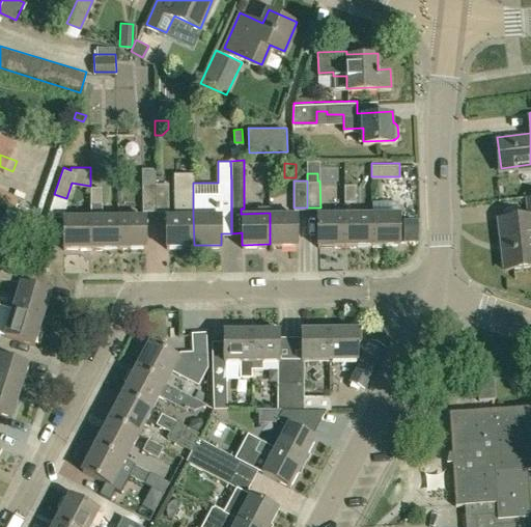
[(142,210),(156,209),(155,182),(142,182),(142,210)]
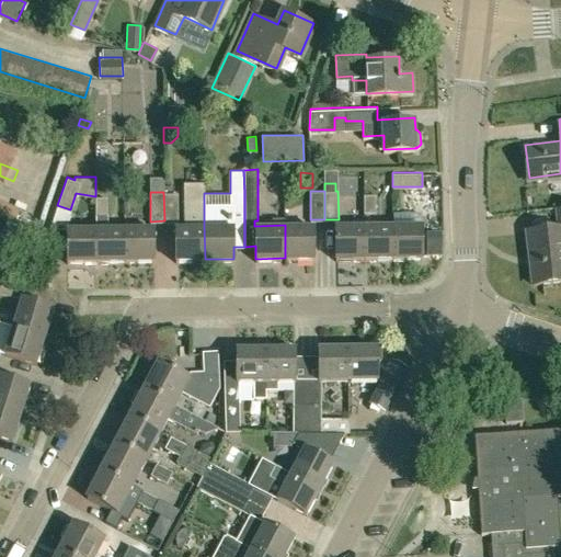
[(164,220),(179,220),(178,192),(163,192),(164,220)]
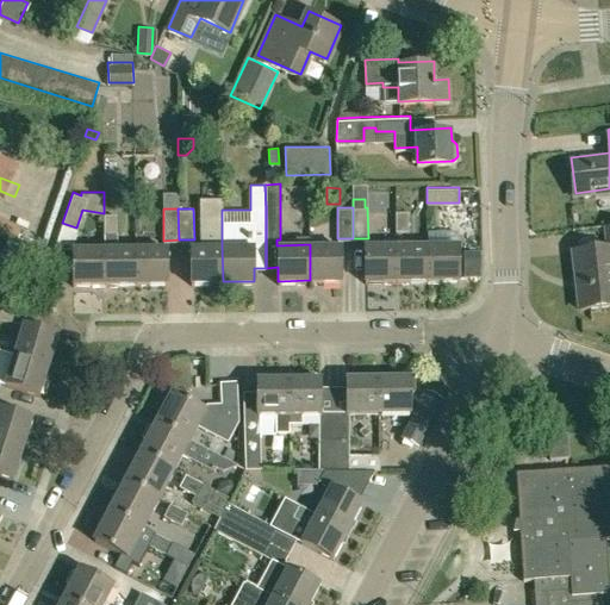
[(409,230),(409,211),(397,211),(397,230),(409,230)]
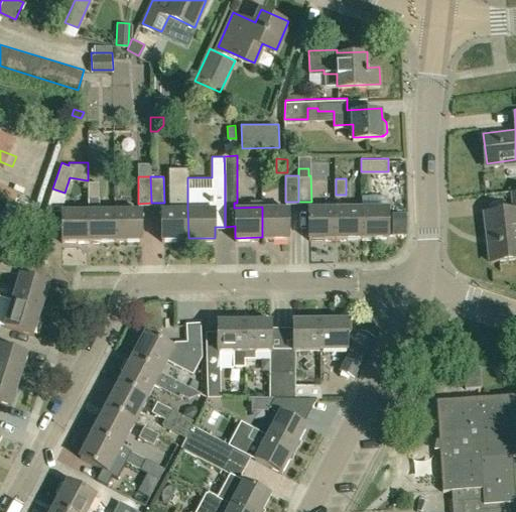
[(99,209),(99,180),(88,180),(88,209),(89,209),(89,240),(115,239),(115,209),(99,209)]
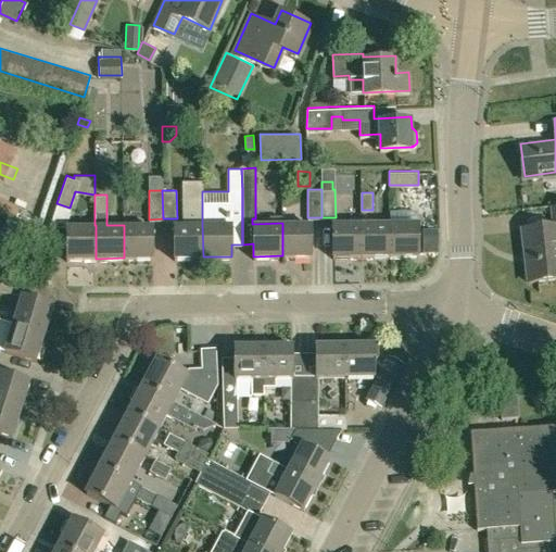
[(202,201),(202,198),(181,197),(181,224),(174,224),(174,256),(203,256),(202,224),(202,201)]
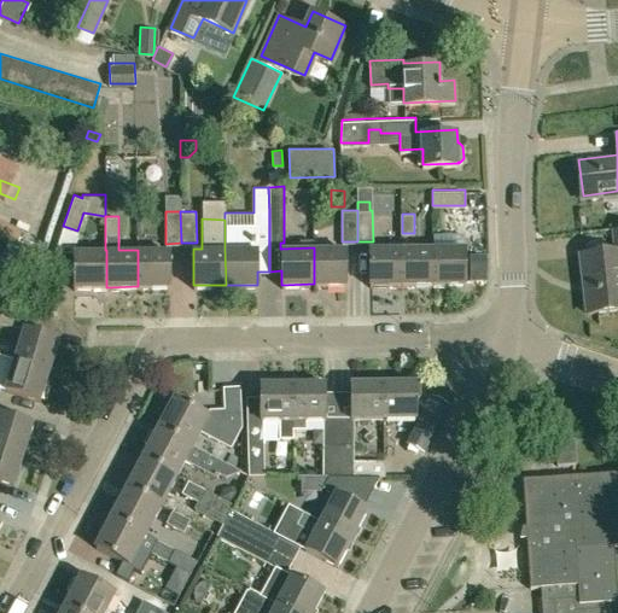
[(588,310),(617,305),(617,227),(614,228),(617,249),(582,252),(588,310)]
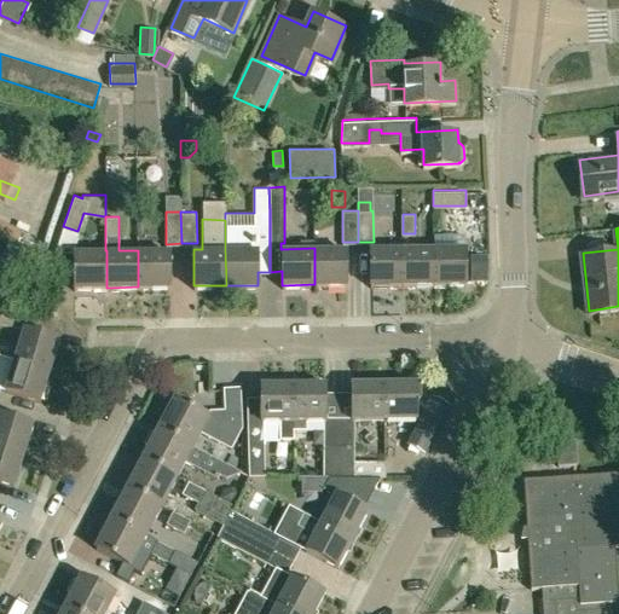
[(371,284),(403,284),(403,247),(370,248),(371,284)]
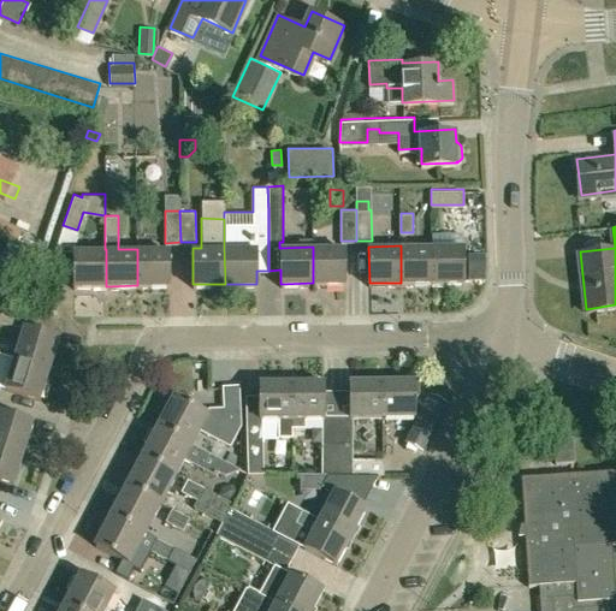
[(401,283),(432,282),(432,245),(401,245),(401,283)]
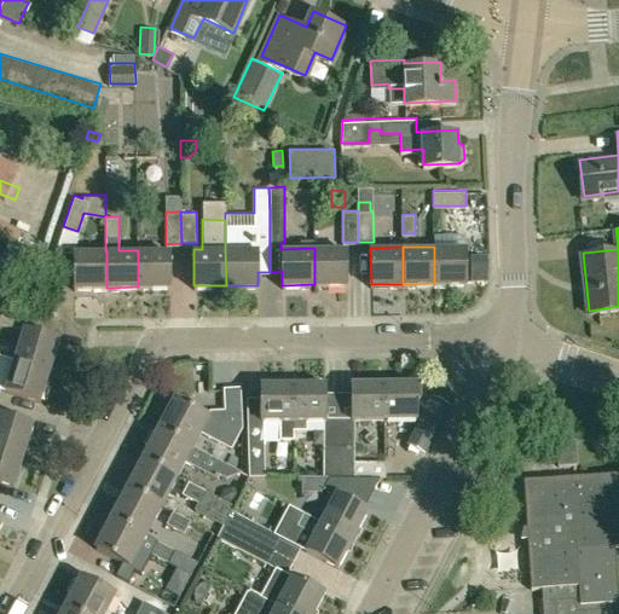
[(434,283),(466,283),(466,247),(434,247),(434,283)]
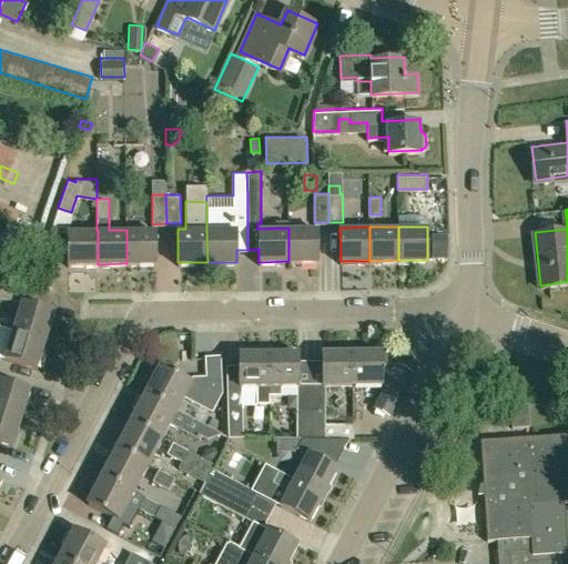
[(288,261),(317,261),(317,228),(288,228),(288,261)]
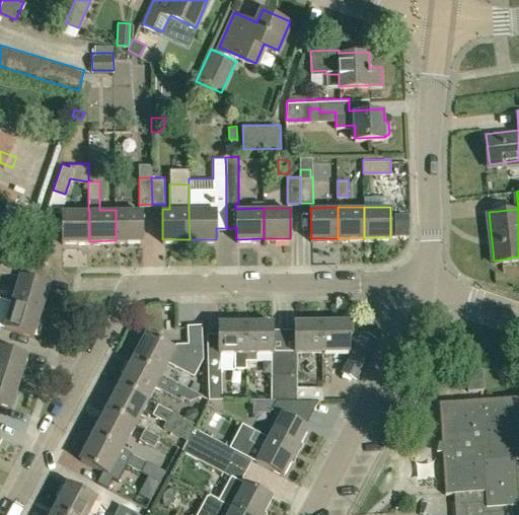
[(116,240),(143,240),(142,209),(116,210),(116,240)]
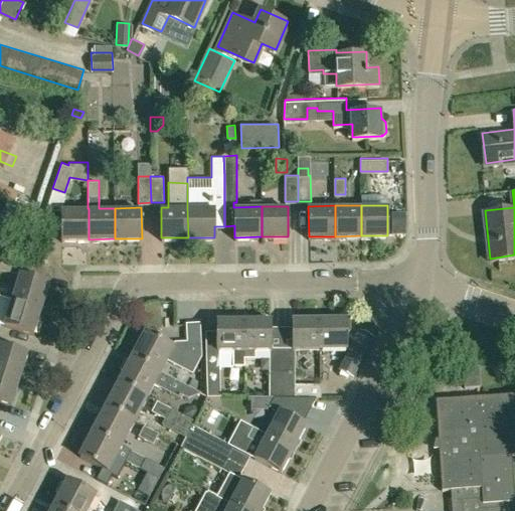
[(62,239),(89,239),(89,208),(88,208),(61,208),(62,239)]
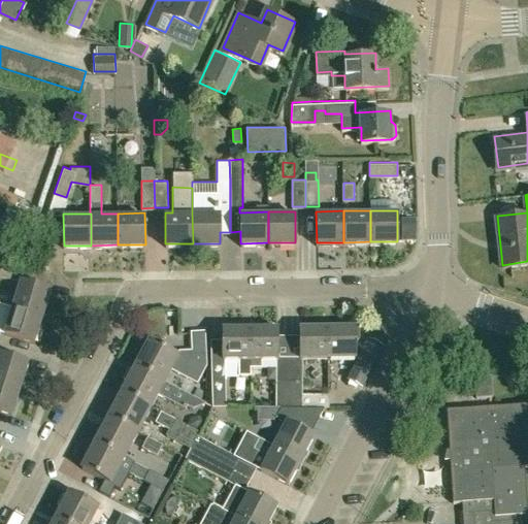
[(414,214),(401,214),(401,233),(414,233),(414,214)]
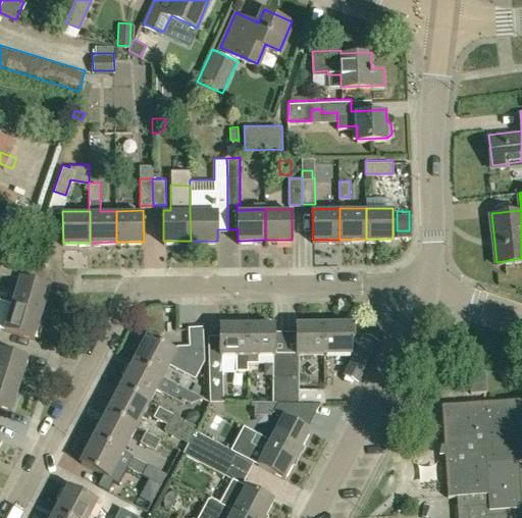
[(0,271),(15,274),(17,262),(0,258),(0,271)]
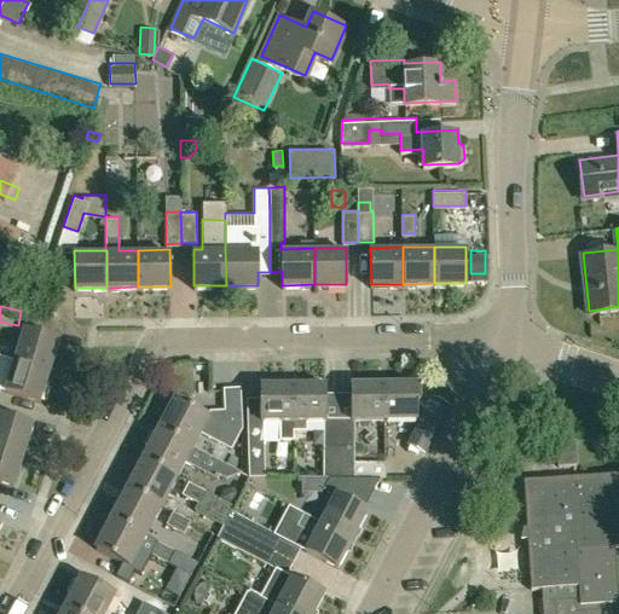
[(58,342),(59,337),(24,326),(15,358),(50,369),(52,358),(58,360),(61,351),(63,343),(58,342)]
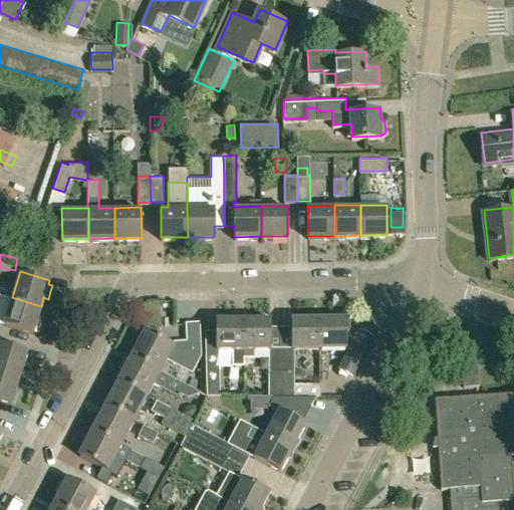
[(0,320),(4,322),(33,331),(41,306),(12,297),(0,292),(0,320)]
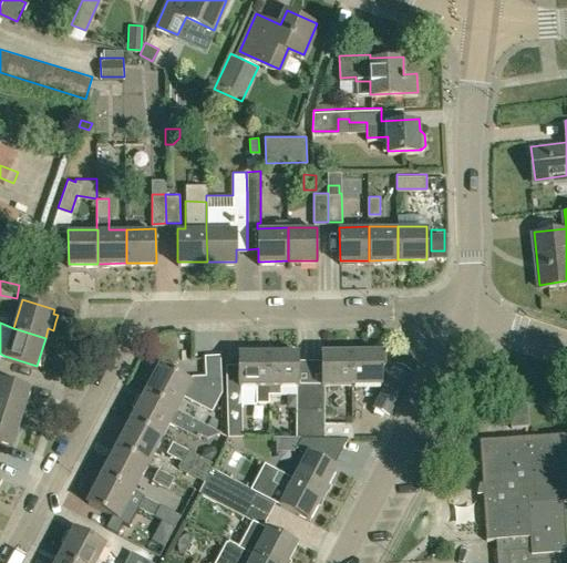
[(296,351),(296,349),(295,346),(282,346),(281,349),(281,351),(269,351),(269,392),(281,392),(281,384),(296,384),(310,384),(310,358),(298,358),(298,351),(296,351)]
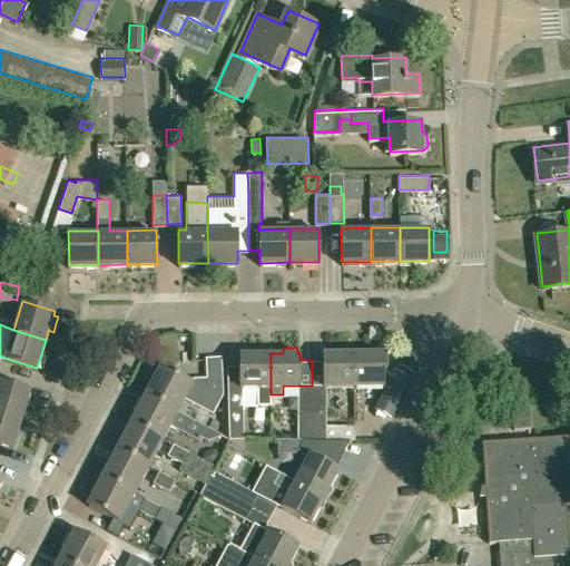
[(353,386),(383,384),(383,367),(387,362),(387,352),(383,348),(367,348),(367,352),(353,352),(353,386)]
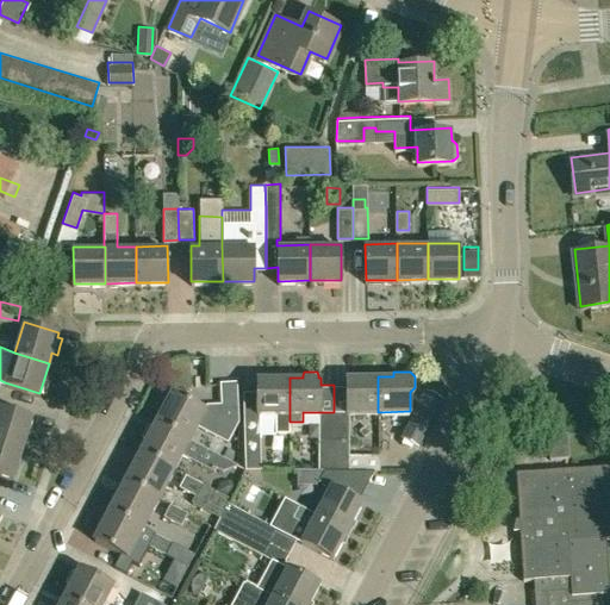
[(378,412),(378,376),(347,376),(348,385),(348,412),(349,412),(378,412)]
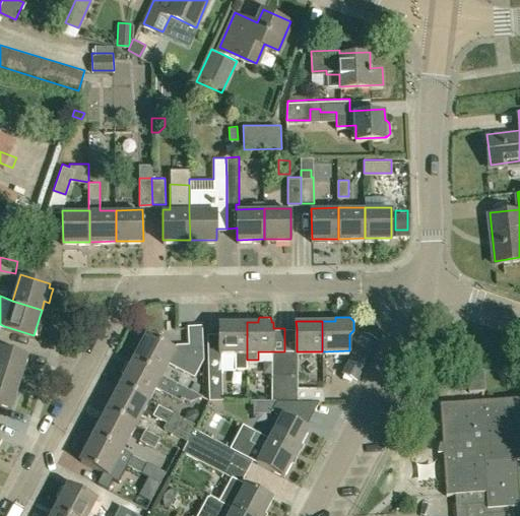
[(219,347),(207,348),(208,398),(222,398),(221,351),(235,351),(235,367),(247,367),(247,360),(247,322),(219,322),(219,332),(219,347)]
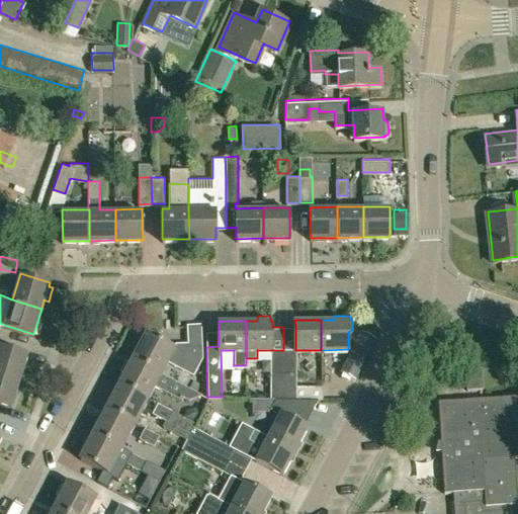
[(202,355),(201,323),(186,323),(187,342),(175,342),(173,346),(146,331),(133,356),(161,371),(167,359),(193,372),(202,355)]
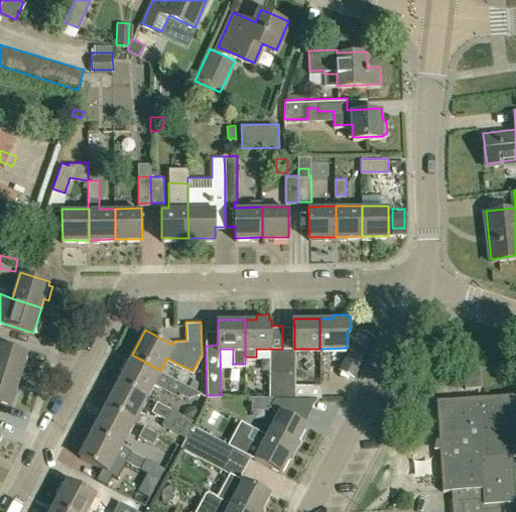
[(361,333),(354,346),(364,351),(371,339),(361,333)]
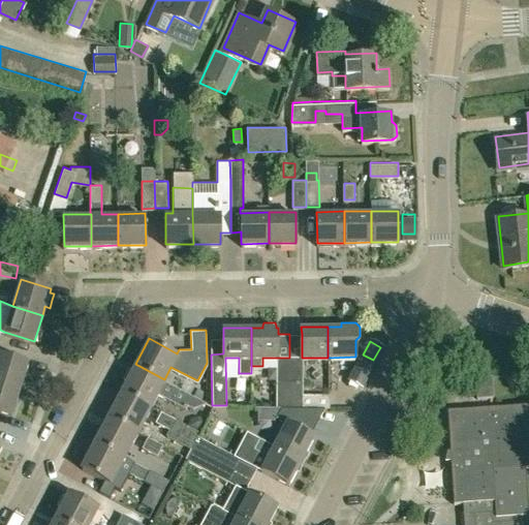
[(0,379),(20,387),(28,361),(0,351),(0,379)]
